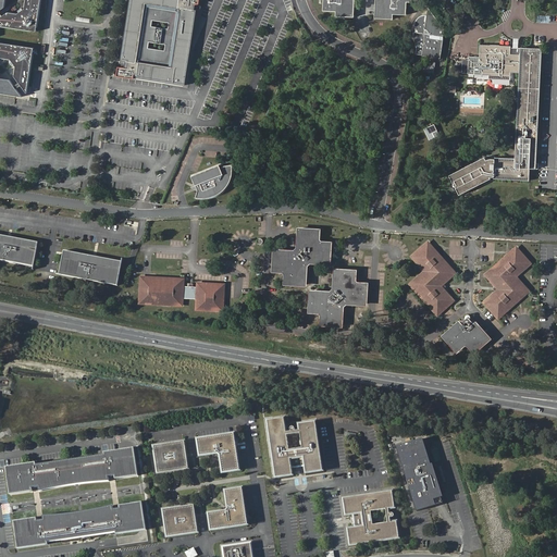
[(16,89),(14,86),(10,81),(0,78),(0,58),(1,60),(10,61),(11,62),(10,64),(12,67),(14,66),(15,69),(14,77),(19,83),(21,86),(28,96),(34,54),(34,52),(34,50),(32,49),(29,47),(0,42),(0,26),(32,31),(34,31),(36,29),(37,27),(38,26),(41,0),(25,0),(24,8),(23,9),(21,8),(17,10),(19,12),(15,14),(7,12),(2,16),(0,13),(0,10),(4,8),(5,0),(0,0),(0,94),(23,97),(16,89)]
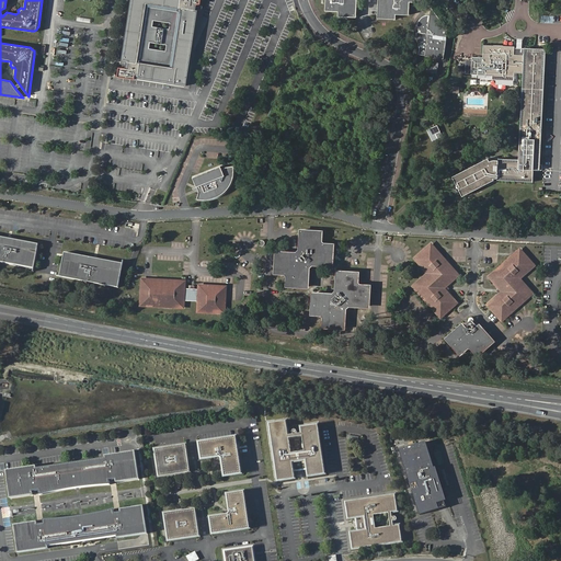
[(130,60),(129,66),(121,66),(119,75),(137,77),(137,73),(139,75),(139,77),(189,84),(199,10),(197,9),(198,3),(202,3),(202,0),(132,0),(123,59),(130,60)]
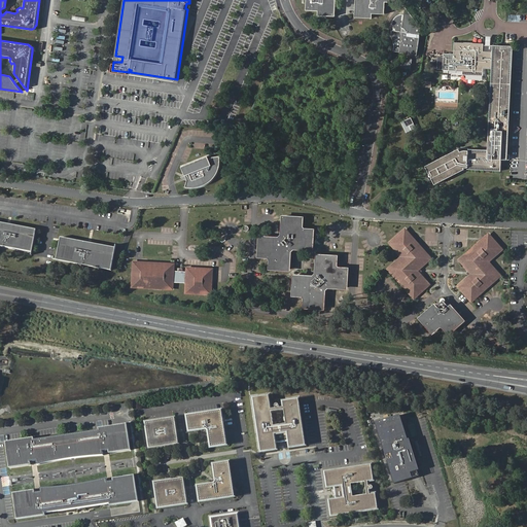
[(306,0),(306,9),(318,10),(318,15),(335,15),(336,0),(306,0)]
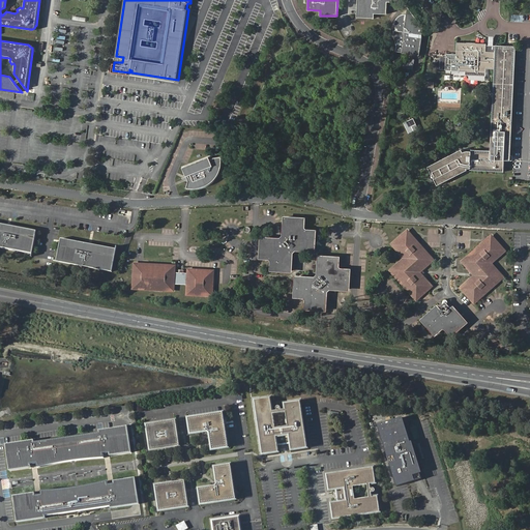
[(357,0),(357,17),(374,18),(374,13),(386,13),(387,2),(391,2),(391,0),(357,0)]
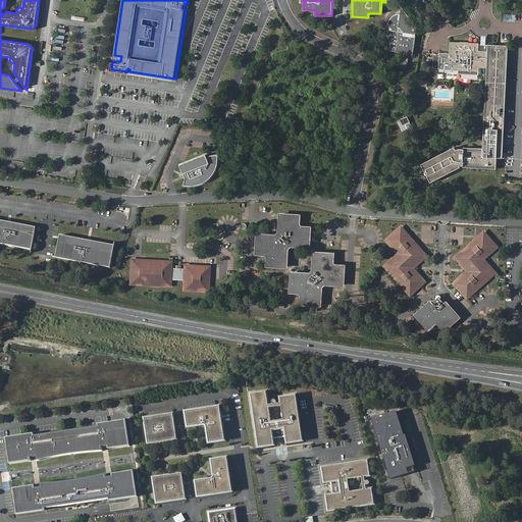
[(388,50),(395,51),(412,54),(416,28),(402,6),(401,13),(399,12),(395,13),(389,19),(389,23),(388,29),(387,32),(388,35),(389,38),(390,41),(390,45),(389,49),(388,50)]
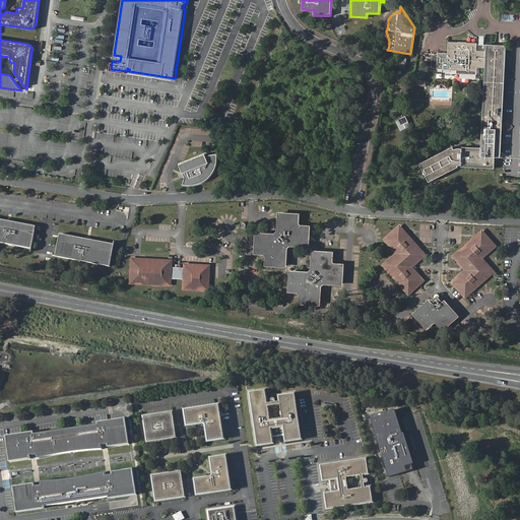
[(502,157),(507,46),(484,45),(479,44),(477,44),(477,43),(448,42),(448,53),(438,53),(437,69),(457,70),(457,73),(476,74),(477,67),(485,67),(481,147),(463,147),(463,148),(458,148),(455,149),(453,146),(419,164),(430,182),(459,167),(458,166),(462,166),(462,167),(495,169),(496,157),(502,157)]
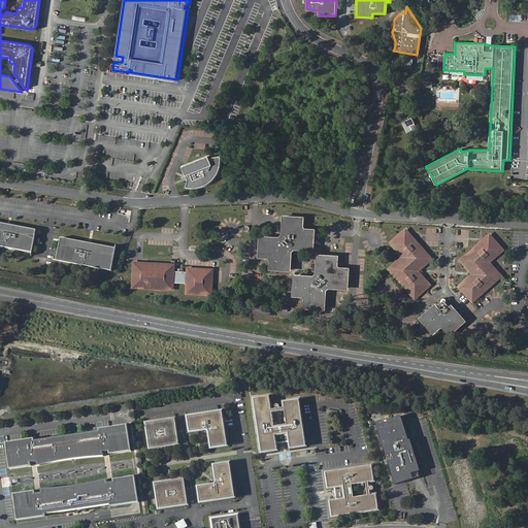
[(399,57),(398,66),(408,67),(410,59),(399,57)]
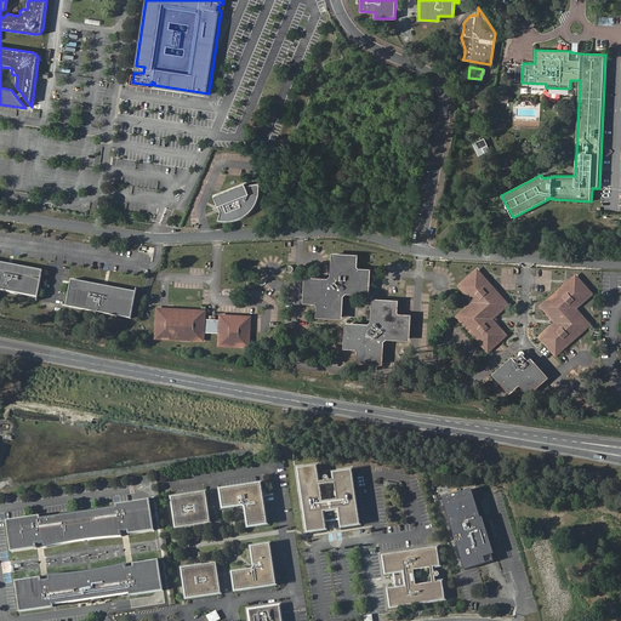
[(212,197),(216,206),(217,206),(218,210),(220,211),(220,214),(217,220),(220,221),(220,220),(223,221),(226,221),(232,220),(237,218),(239,217),(245,214),(248,212),(251,209),(255,203),(257,197),(257,193),(258,189),(257,184),(258,184),(258,183),(248,184),(249,186),(245,187),(243,183),(212,197)]
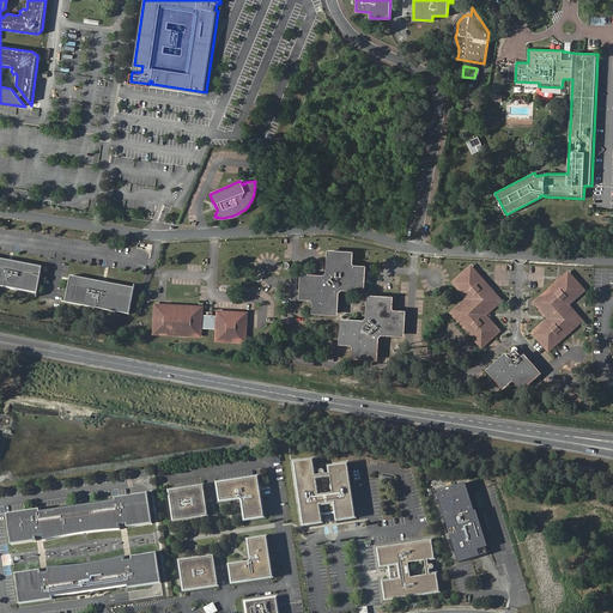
[(303,277),(302,298),(313,298),(315,302),(315,311),(335,313),(337,291),(340,289),(362,290),(364,267),(353,267),(351,263),(351,253),(329,253),(328,274),(325,278),(303,277)]
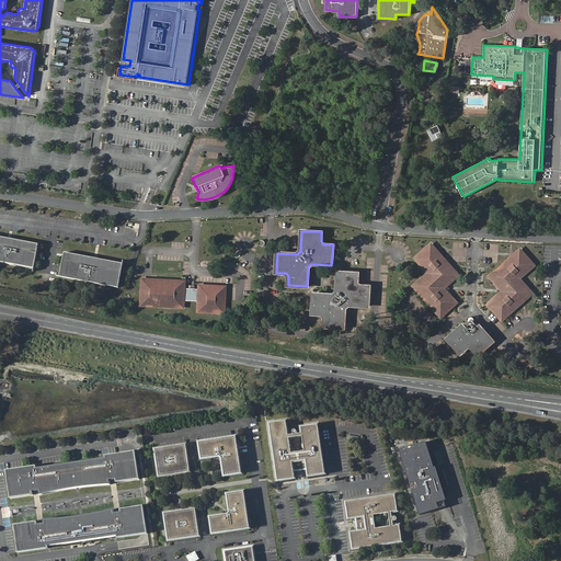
[(8,239),(0,237),(0,262),(4,263),(4,261),(8,262),(8,264),(35,270),(41,245),(14,240),(13,242),(7,241),(8,239)]
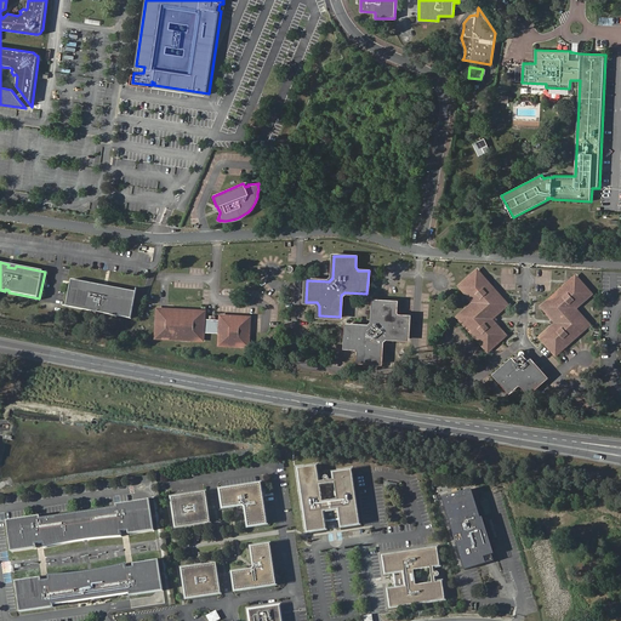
[(476,302),(459,318),(489,351),(506,335),(490,319),(507,303),(477,271),(460,286),(476,302)]
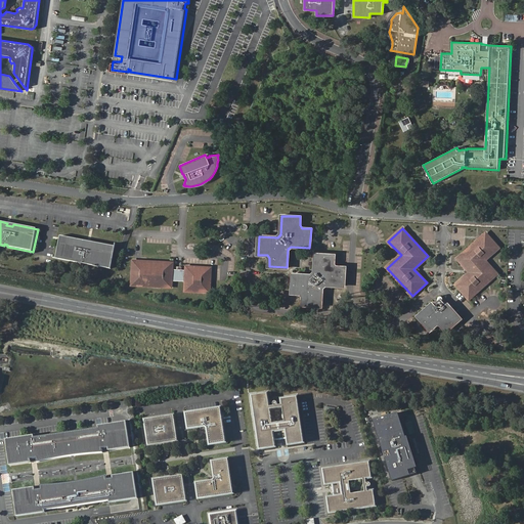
[(455,258),(469,272),(454,286),(468,299),(495,273),(482,260),(496,247),(483,232),(455,258)]
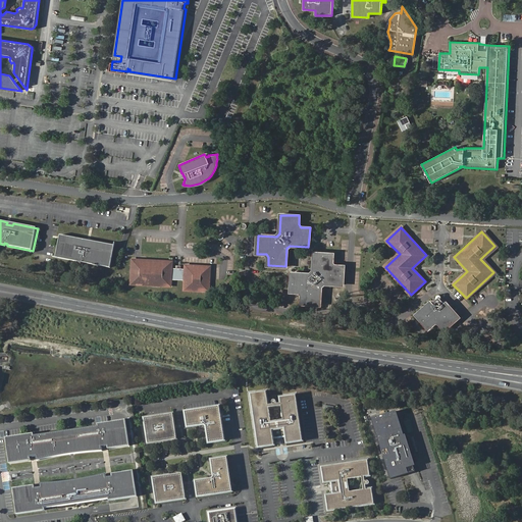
[(86,241),(61,236),(56,259),(83,264),(83,262),(86,262),(86,264),(111,269),(115,247),(92,242),(91,245),(85,244),(86,241)]
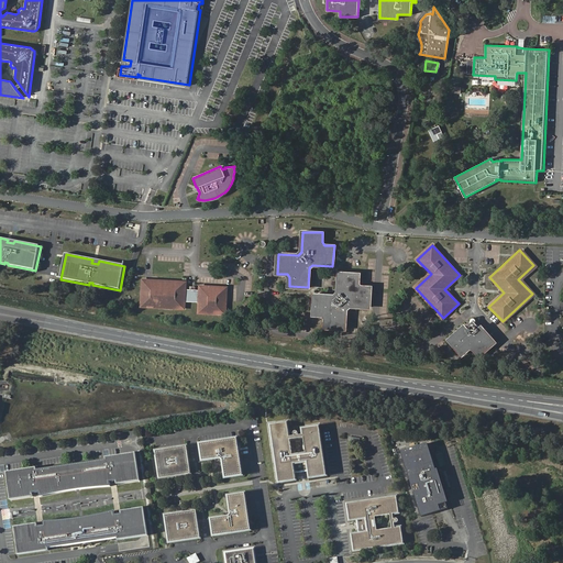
[(315,294),(313,313),(323,313),(326,317),(326,326),(345,327),(346,307),(350,305),(370,305),(371,285),(361,285),(359,282),(359,272),(339,272),(339,291),(335,295),(315,294)]
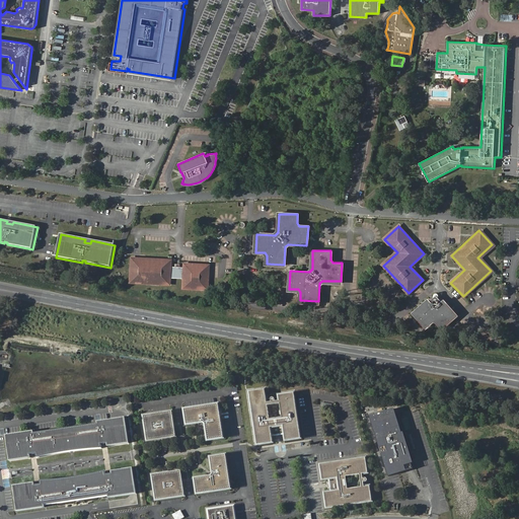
[(179,270),(175,270),(169,270),(170,262),(133,260),(132,282),(168,284),(169,276),(184,277),(183,289),(207,290),(208,267),(184,266),(184,270),(179,270)]
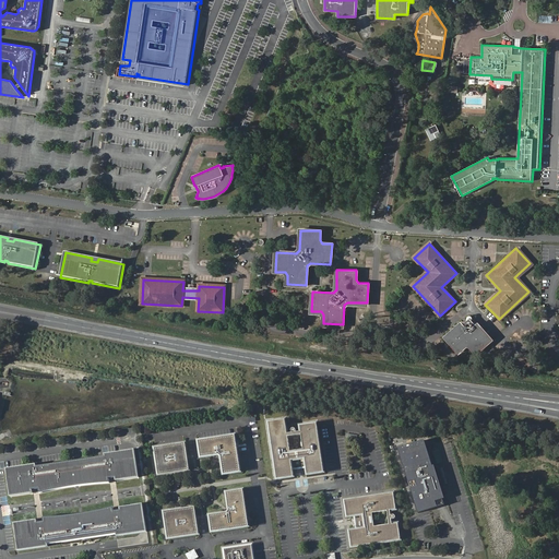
[(445,339),(459,353),(467,344),(476,353),(489,340),(476,325),(467,333),(460,324),(445,339)]
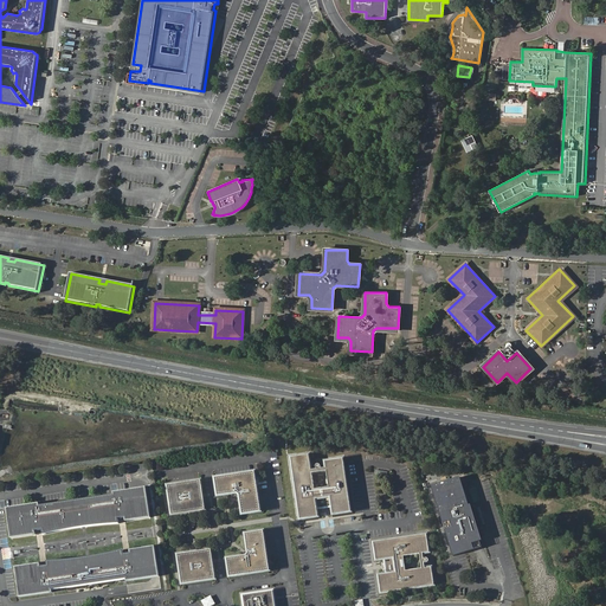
[(309,455),(291,458),(301,520),(318,517),(316,500),(331,497),(334,515),(352,513),(345,459),(326,462),(327,468),(321,469),(321,466),(320,465),(317,465),(316,468),(316,469),(311,470),(309,455)]
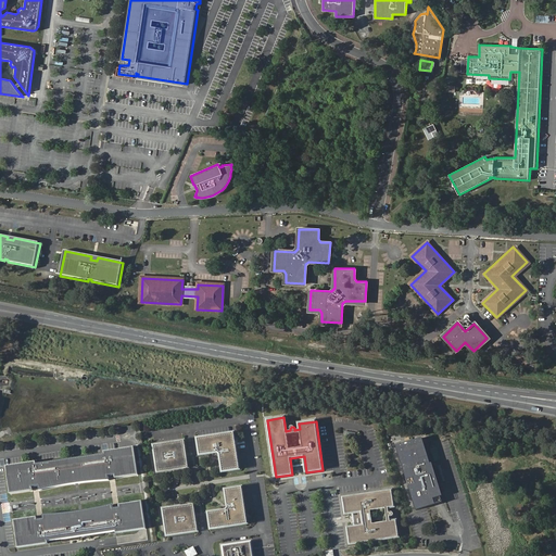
[(235,432),(198,438),(201,455),(216,452),(217,454),(218,455),(220,455),(223,471),(240,469),(235,432)]
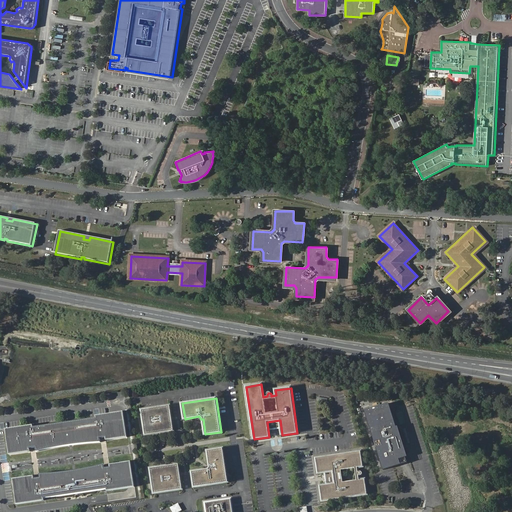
[(396,427),(389,403),(365,411),(374,441),(381,439),(383,446),(376,448),(383,470),(401,464),(399,459),(408,456),(398,426),(396,427)]
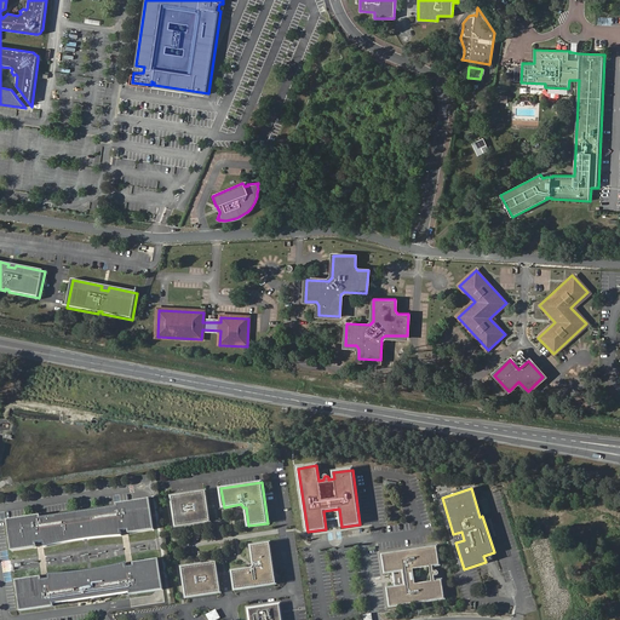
[(211,521),(206,491),(172,495),(177,527),(194,524),(211,521)]
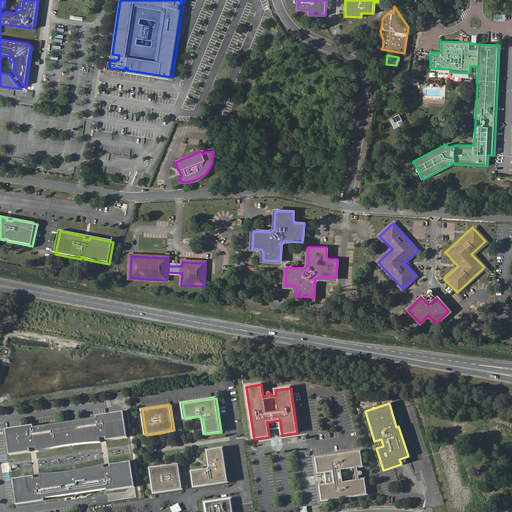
[(34,427),(33,424),(6,428),(9,454),(30,451),(30,448),(36,448),(36,451),(51,448),(68,446),(91,443),(96,442),(101,442),(100,438),(106,437),(106,440),(127,437),(123,411),(96,415),(96,417),(34,427)]
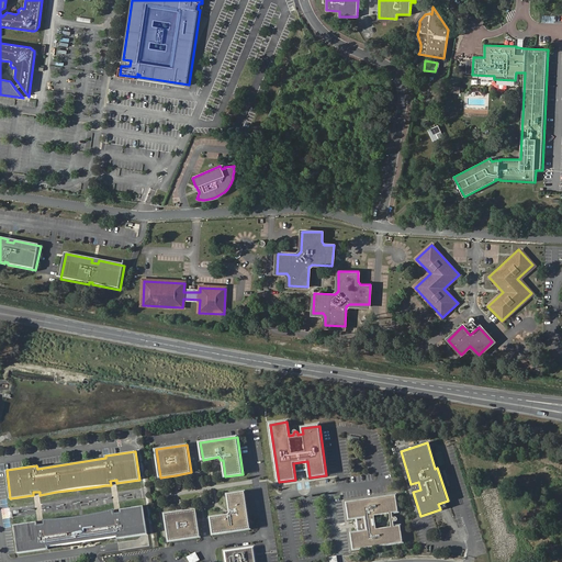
[(226,515),(211,517),(213,536),(250,529),(245,492),(227,495),(231,510),(228,512),(227,512),(226,513),(226,515)]
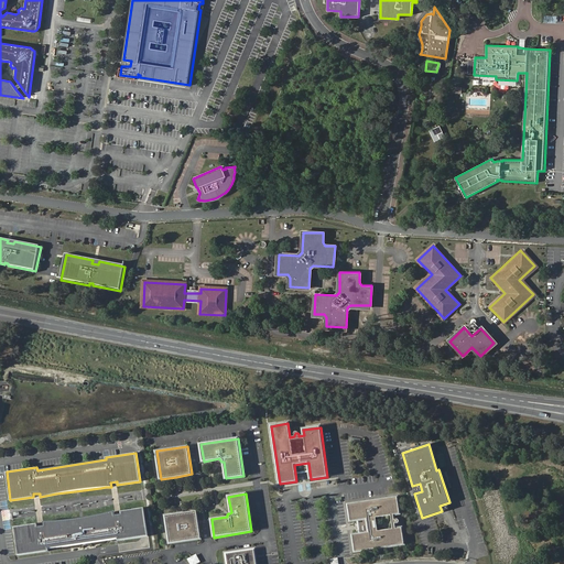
[(396,529),(396,523),(398,523),(399,521),(398,519),(394,520),(394,514),(400,513),(397,497),(348,505),(351,521),(367,519),(369,533),(353,535),(355,552),(404,544),(402,528),(396,529)]
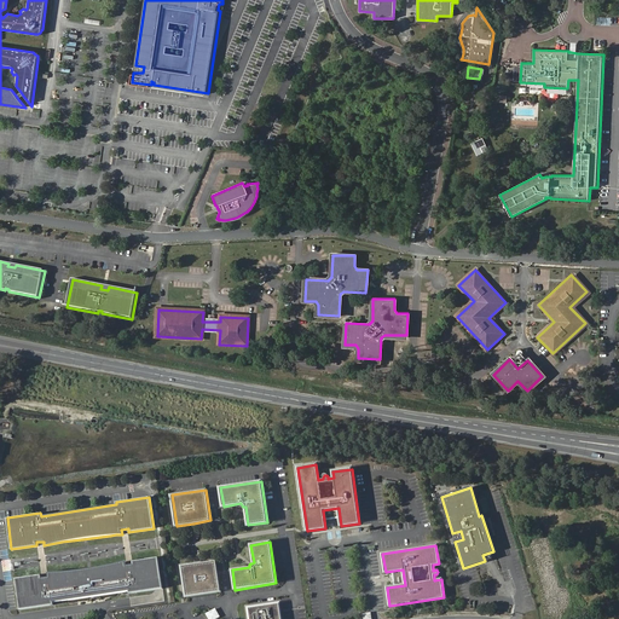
[(41,576),(16,579),(21,611),(53,606),(53,602),(127,591),(129,591),(129,595),(158,590),(162,590),(158,559),(133,562),(133,565),(126,566),(126,561),(120,562),(96,567),(71,570),(52,572),(48,573),(48,577),(41,578),(41,576)]
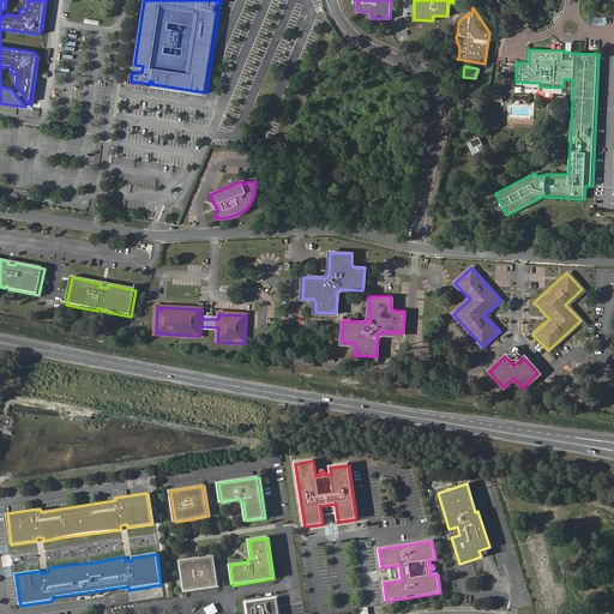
[(220,587),(215,557),(197,559),(181,561),(186,593),(220,587)]
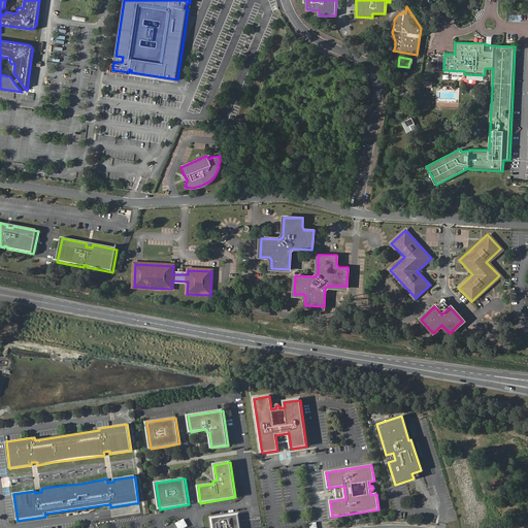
[(239,527),(238,515),(212,519),(213,527),(239,527)]
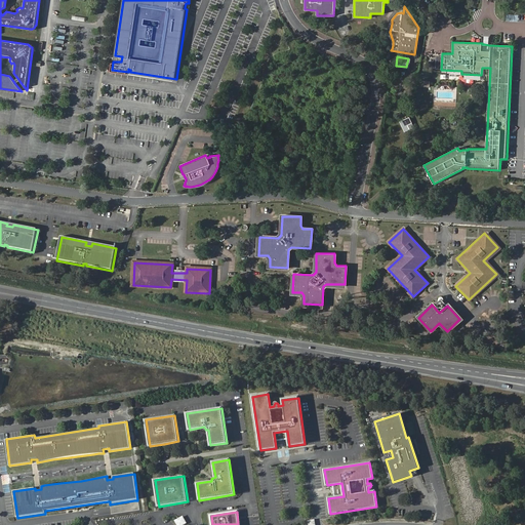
[(175,524),(183,524),(187,524),(183,516),(173,521),(175,524)]
